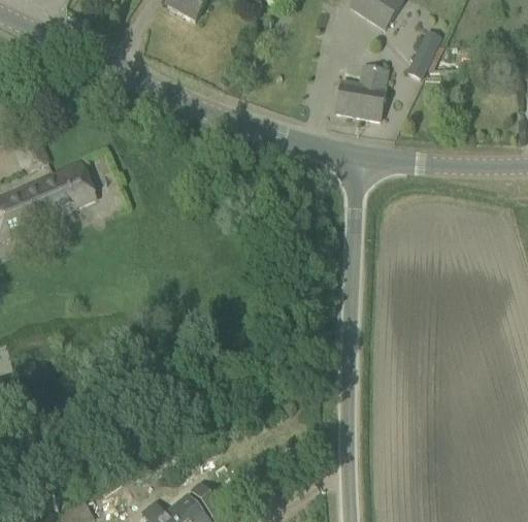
[(169,0),(167,5),(195,21),(205,0),(169,0)]
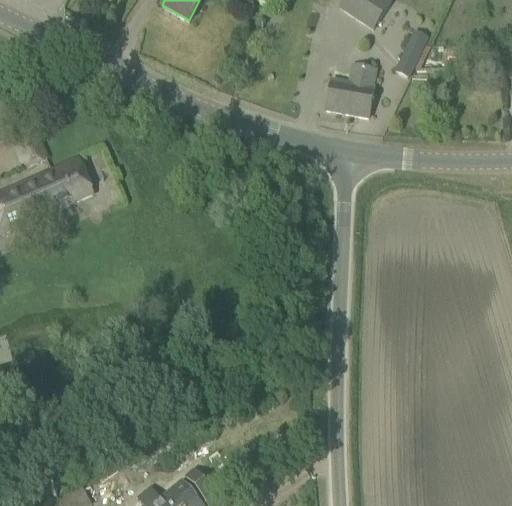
[(391,1),(390,0),(344,0),(340,6),(372,28),(391,1)]
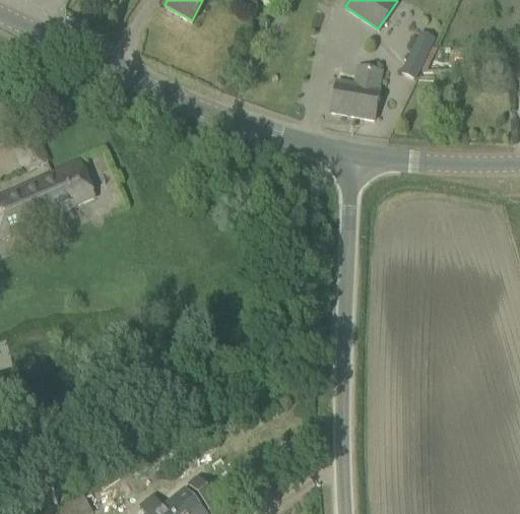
[(420,28),(401,71),(415,77),(421,66),(426,69),(436,47),(432,45),(436,36),(420,28)]
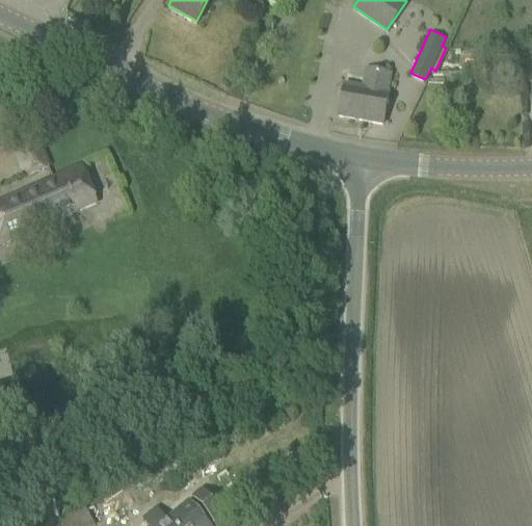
[(382,121),(386,100),(392,72),(367,68),(364,84),(344,81),(339,112),(382,121)]
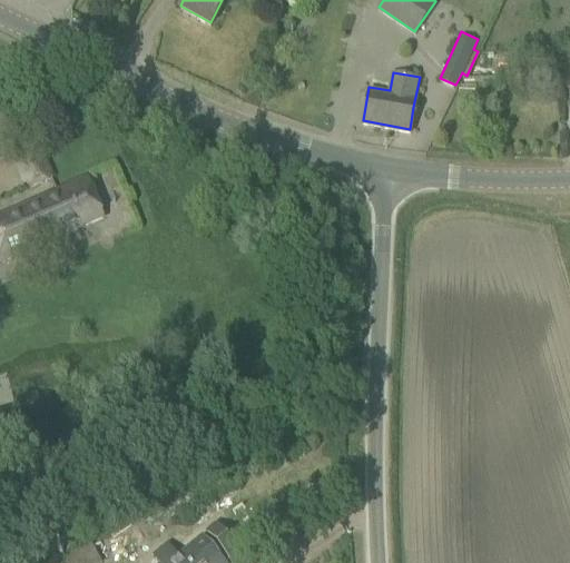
[(0,99),(0,132),(12,128),(0,99)]
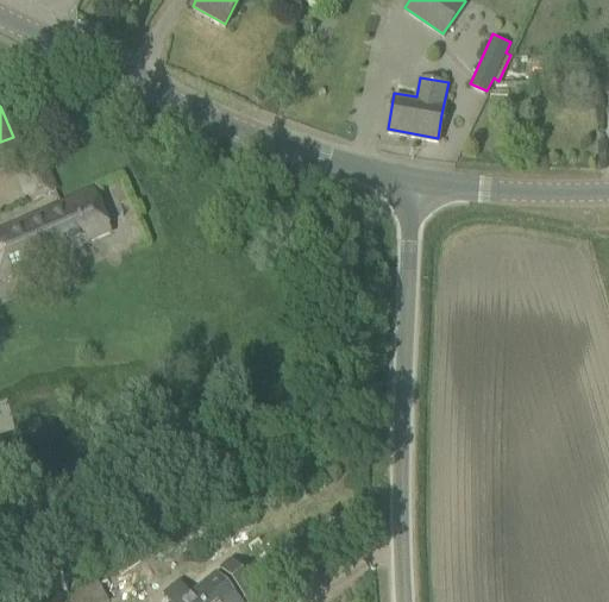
[(54,185),(43,161),(19,171),(30,195),(54,185)]
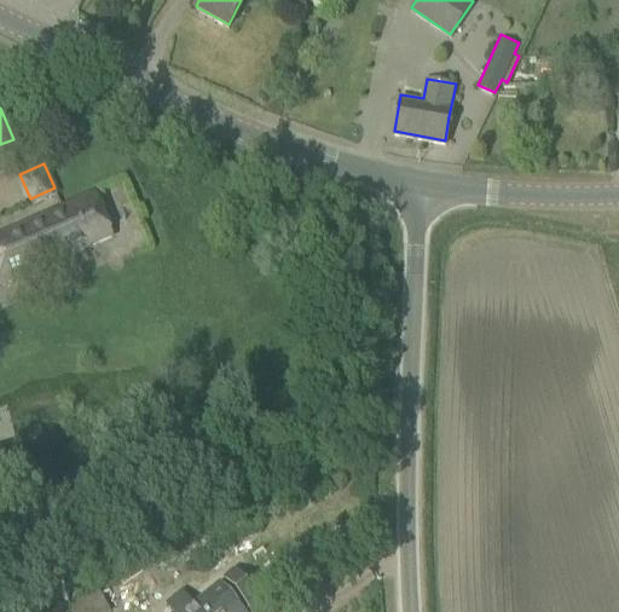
[(0,277),(1,281),(100,236),(113,231),(94,190),(71,201),(0,232),(0,277)]
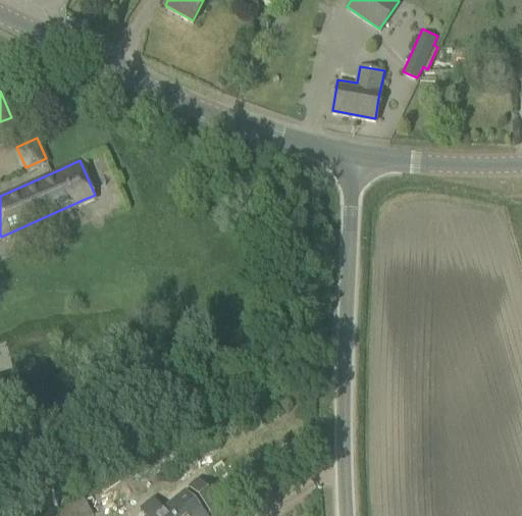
[(148,513),(143,515),(208,515),(205,512),(218,502),(216,500),(215,502),(197,479),(199,478),(197,477),(185,487),(164,505),(154,494),(141,505),(148,513)]
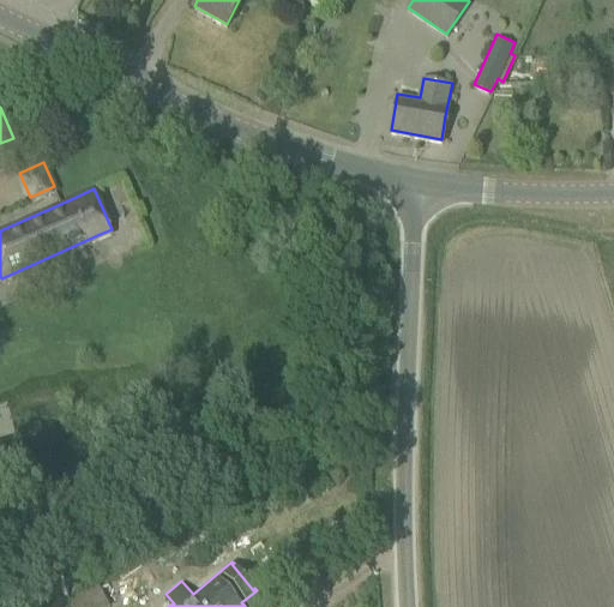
[(65,606),(101,606),(109,602),(98,583),(62,602),(65,606)]
